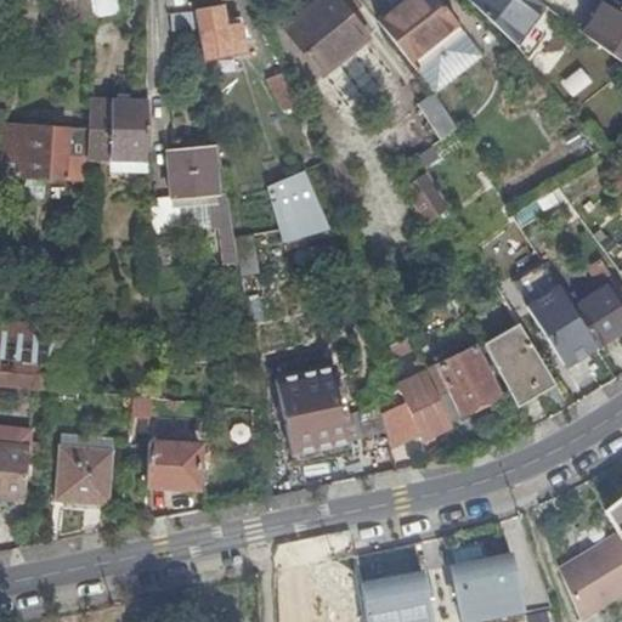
[(49,0),(54,23),(94,17),(113,13),(120,13),(118,0),(49,0)]
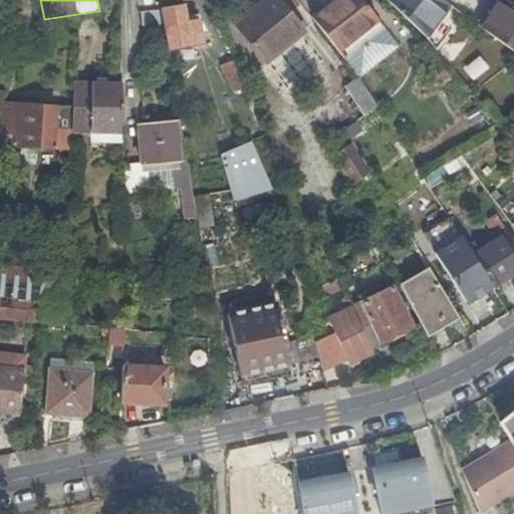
[(182,0),(174,0),(160,3),(167,46),(202,40),(197,14),(185,16),(182,0)]
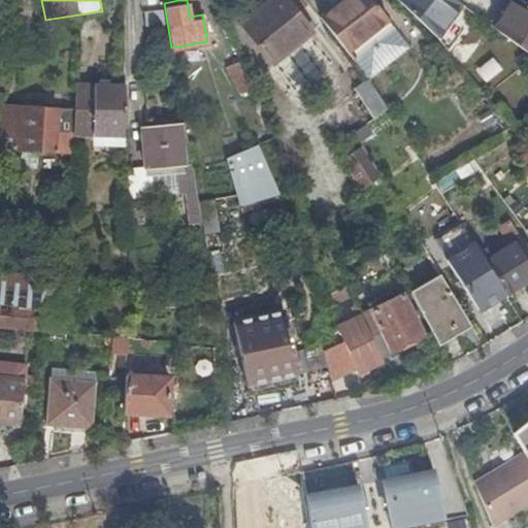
[(273,0),(268,0),(256,10),(273,42),(281,57),(299,42),(273,0)]
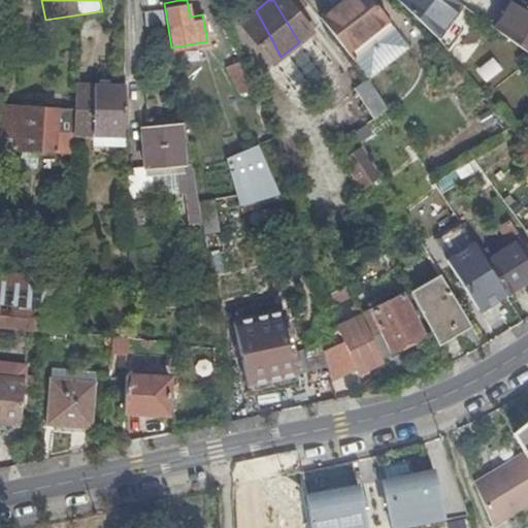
[(284,0),(273,0),(299,42),(311,32),(284,0)]
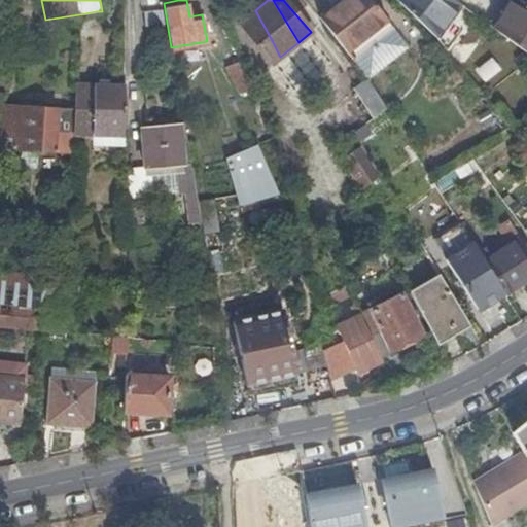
[(371,0),(332,0),(316,13),(344,47),(384,15),(371,0)]
